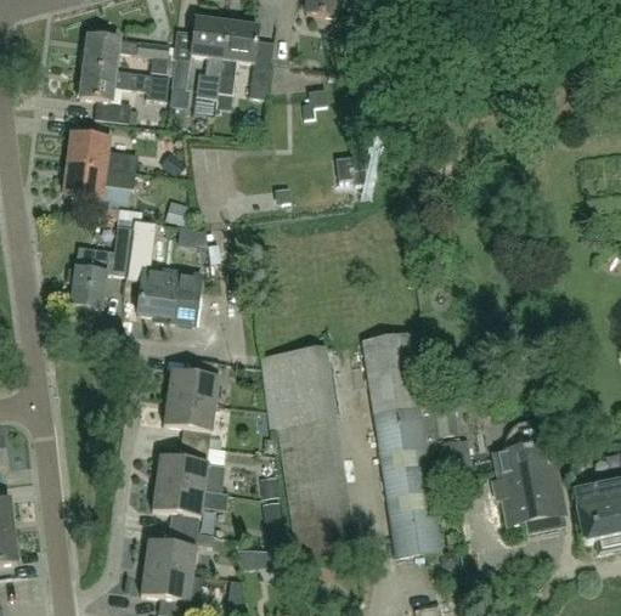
[(305,0),(304,13),(333,17),(336,0),(305,0)]
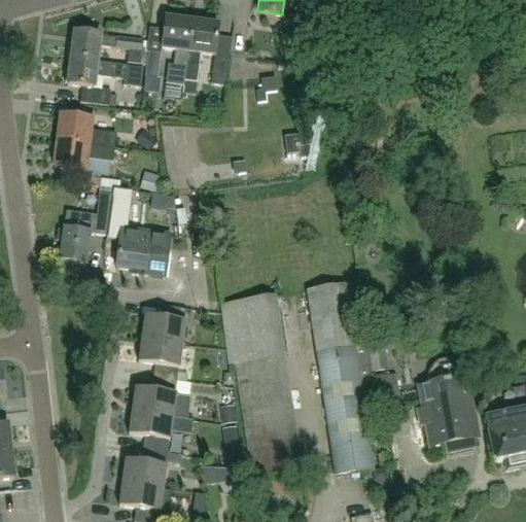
[(167,13),(166,18),(165,18),(162,47),(175,48),(174,63),(169,62),(167,80),(185,82),(185,79),(189,50),(193,21),(180,20),(181,14),(167,13)]
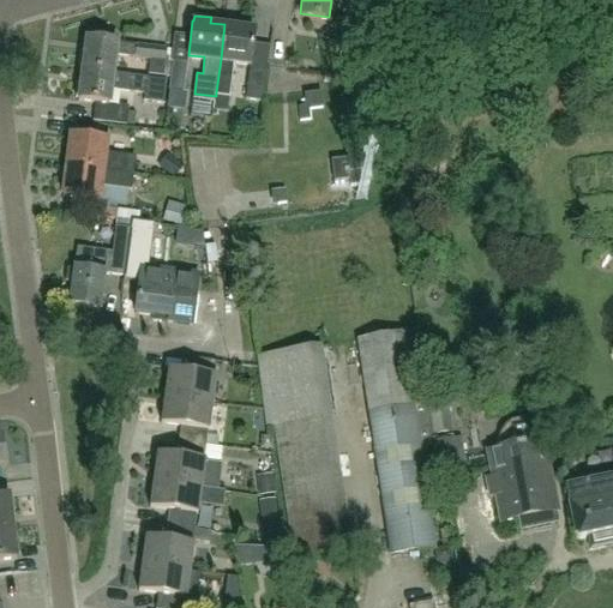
[(233,60),(251,62),(254,28),(224,24),(221,59),(216,92),(228,94),(233,60)]
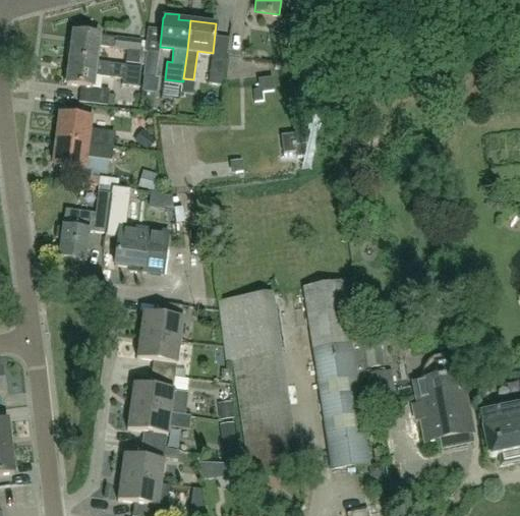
[(99,43),(127,46),(140,48),(141,43),(141,42),(141,39),(141,38),(73,30),(72,43),(69,43),(68,53),(70,54),(70,56),(97,59),(99,43)]
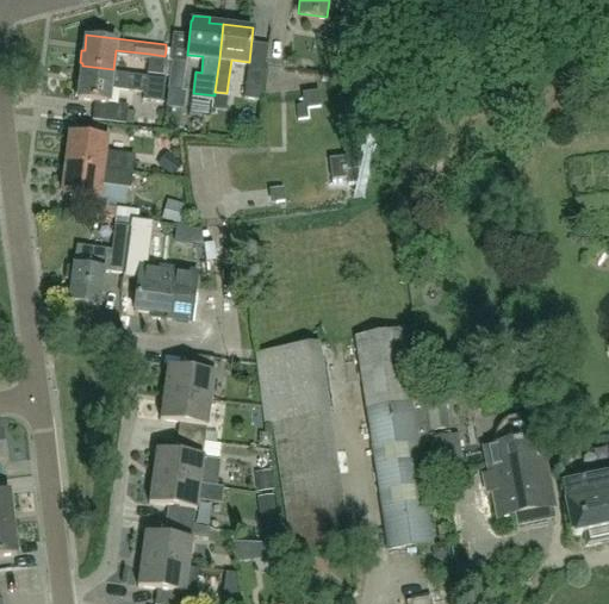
[(184,88),(186,60),(172,58),(169,87),(184,88)]
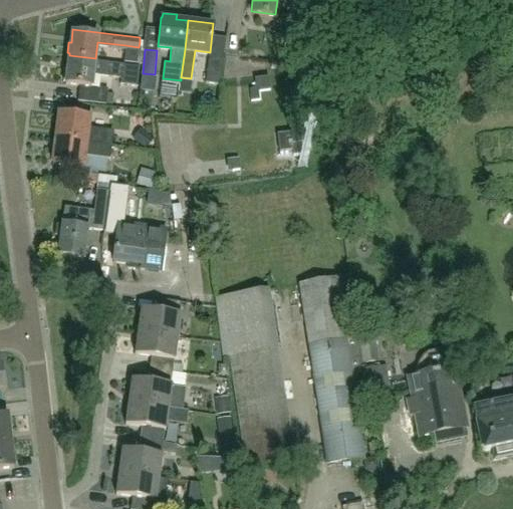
[(221,79),(224,54),(210,52),(206,80),(220,82),(221,79)]
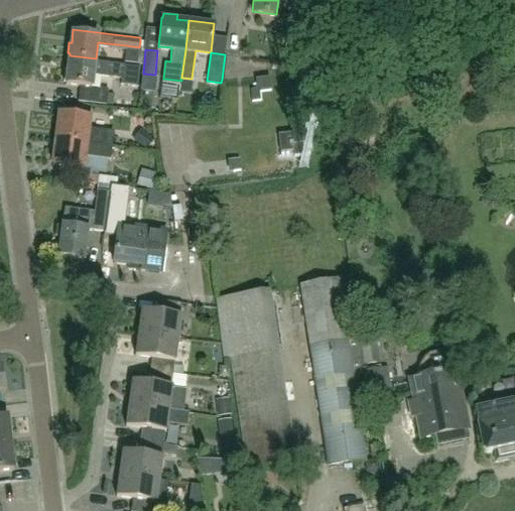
[(96,58),(70,55),(69,68),(66,68),(65,79),(67,79),(67,82),(81,84),(79,98),(107,101),(109,87),(93,85),(94,73),(111,74),(111,72),(122,73),(123,74),(125,64),(125,61),(96,58)]
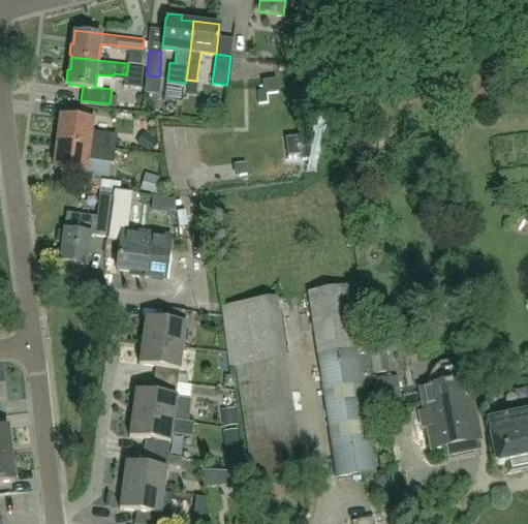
[(126,75),(125,74),(124,85),(143,87),(145,67),(128,65),(126,75)]
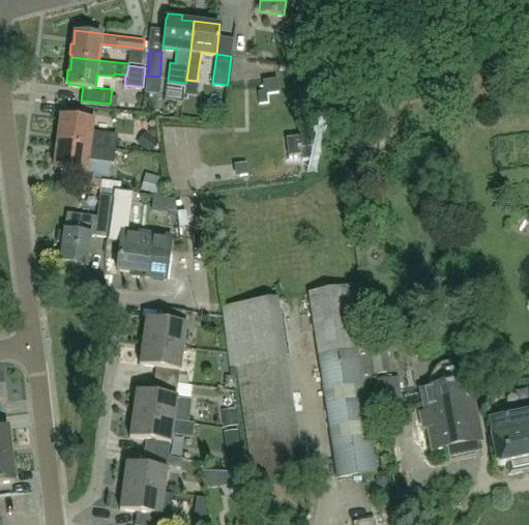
[(311,77),(229,87),(240,176),(322,165),(312,89),(312,84),(311,77)]
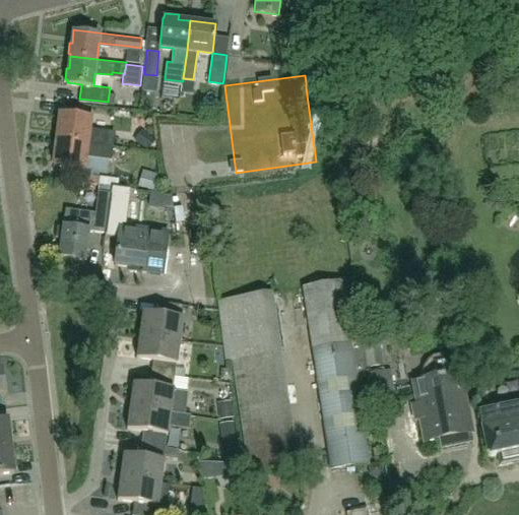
[(57,136),(114,144),(116,131),(89,128),(91,115),(61,111),(57,136)]
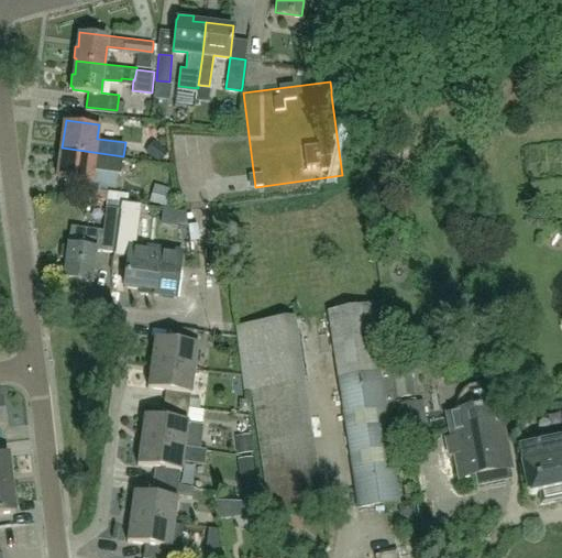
[(167,149),(153,139),(145,150),(160,160),(167,149)]
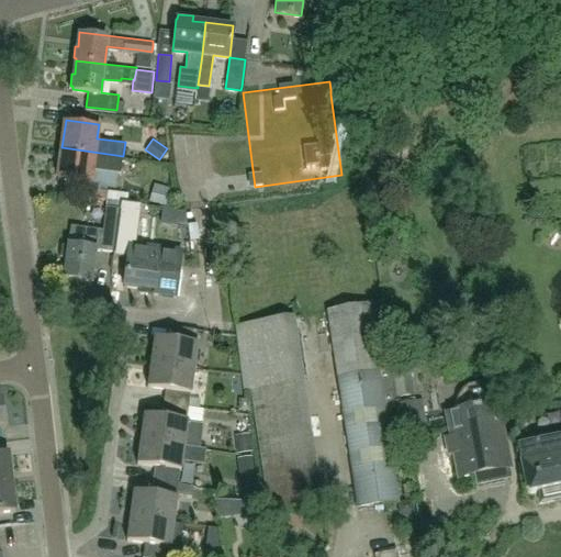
[(121,170),(123,156),(62,147),(58,176),(86,180),(83,193),(97,196),(99,181),(91,180),(92,167),(121,170)]
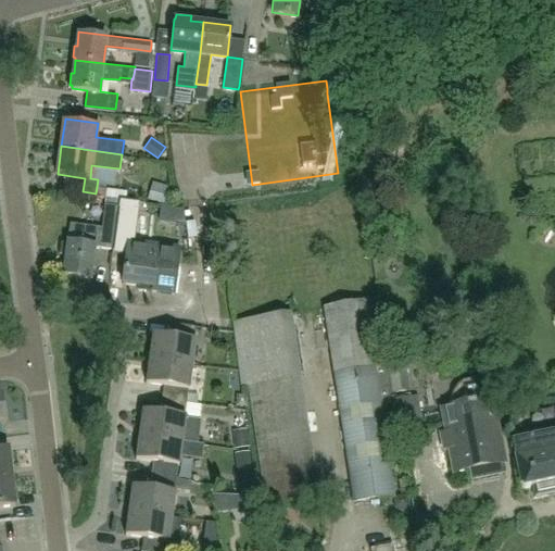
[(168,186),(153,182),(148,198),(163,202),(168,186)]
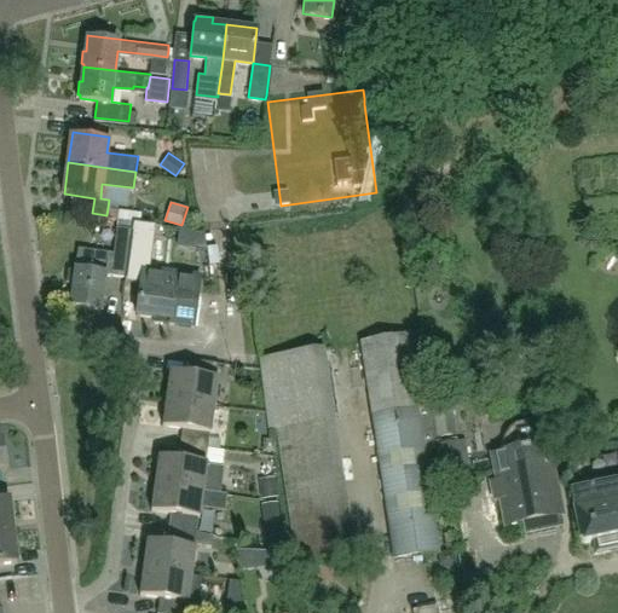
[(133,226),(132,226),(117,224),(113,249),(79,244),(75,267),(68,266),(65,279),(73,281),(70,302),(99,307),(105,271),(126,275),(133,226)]
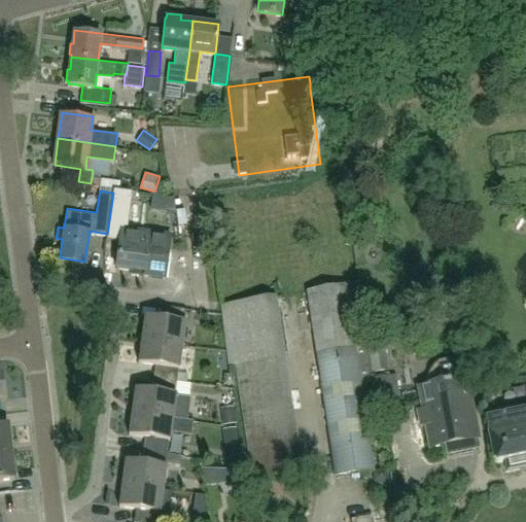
[(121,241),(120,241),(116,267),(131,269),(131,273),(165,278),(168,255),(167,255),(170,235),(124,227),(121,241)]
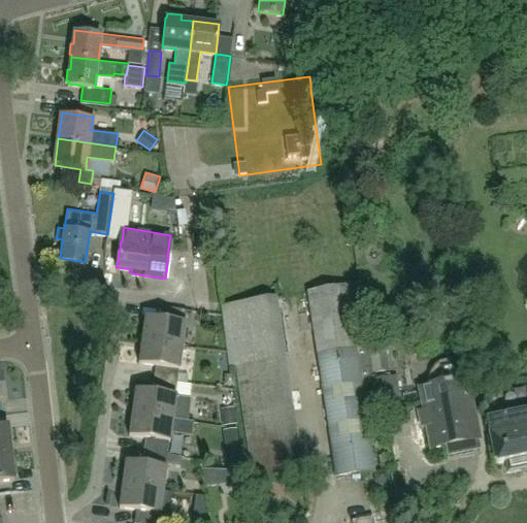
[(369,380),(361,316),(356,281),(308,288),(333,474),(372,466),(359,382),(369,380)]
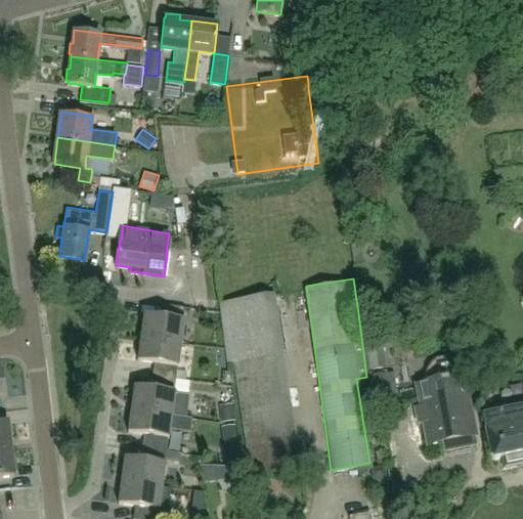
[(218,300),(228,361),(234,360),(253,481),(302,473),(274,292),(218,300)]
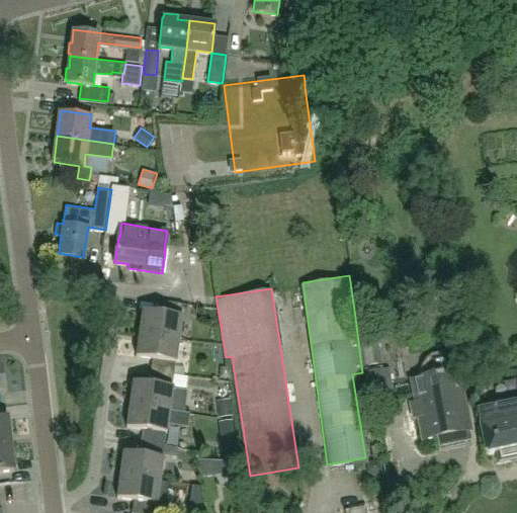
[(142,311),(139,332),(179,337),(181,317),(180,317),(182,303),(159,300),(158,313),(142,311)]
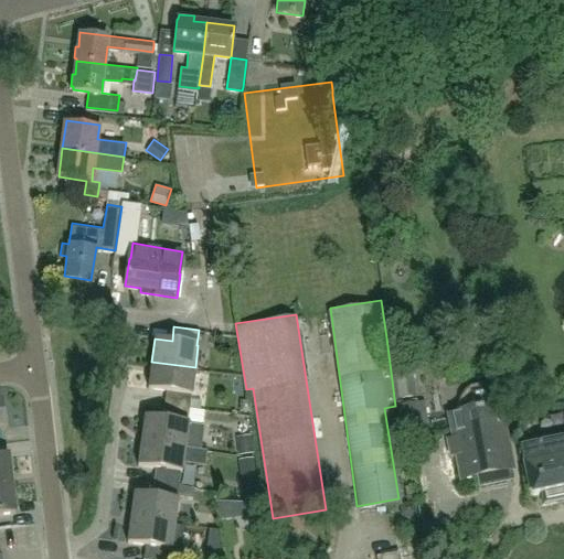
[(166,388),(163,404),(188,407),(190,391),(192,391),(195,367),(151,362),(148,386),(166,388)]
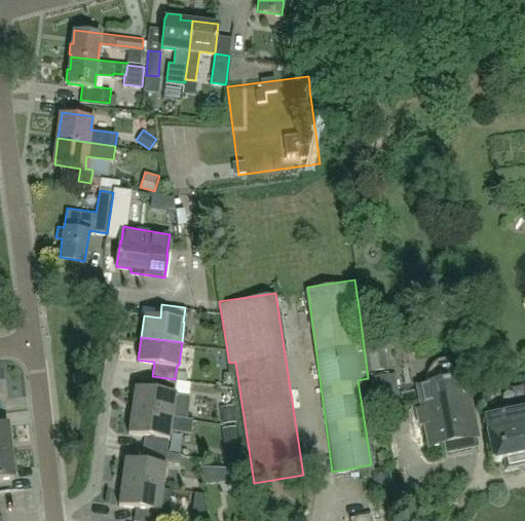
[(388,368),(384,339),(367,342),(371,370),(388,368)]
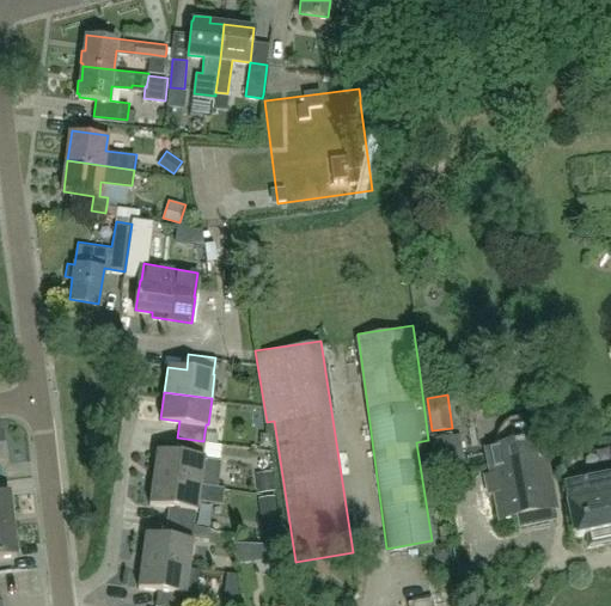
[(494,473),(488,475),(490,491),(498,490),(502,515),(557,505),(539,416),(521,420),(520,414),(512,416),(505,422),(500,433),(502,446),(489,448),(494,473)]
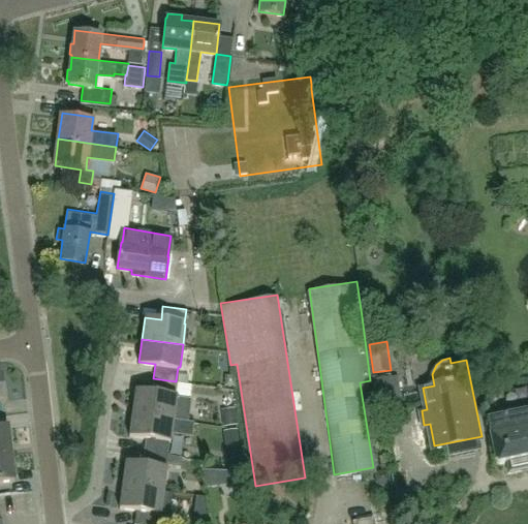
[(374,398),(400,394),(401,394),(398,372),(372,376),(374,398)]
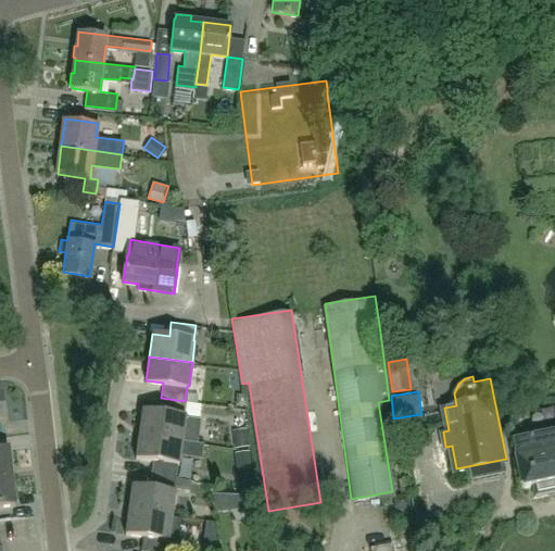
[(142,410),(138,434),(181,439),(185,414),(183,414),(185,401),(161,398),(159,411),(142,410)]
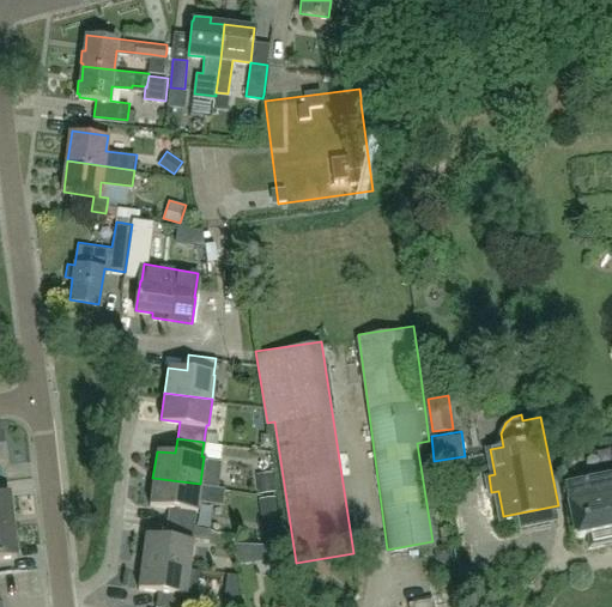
[(611,466),(565,477),(570,499),(577,535),(611,527),(611,466)]
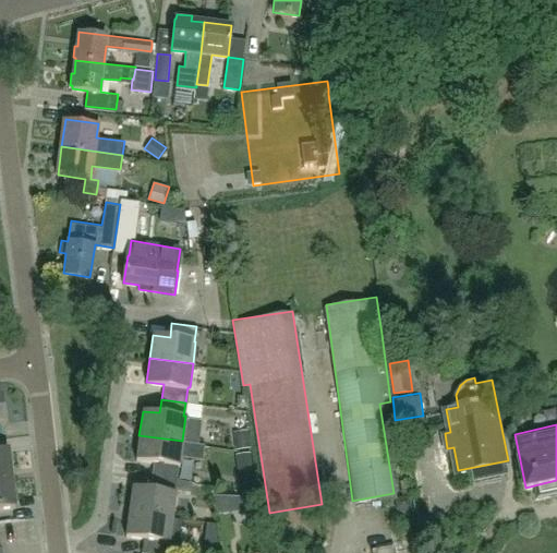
[(251,447),(249,429),(233,431),(235,449),(251,447)]
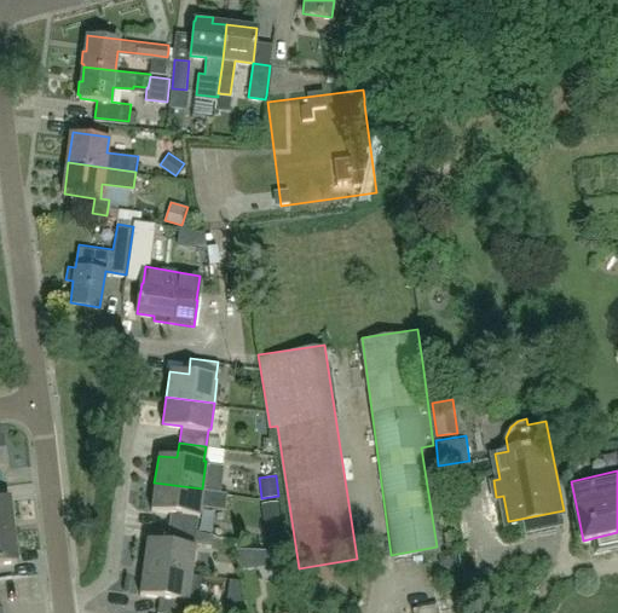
[(171,510),(168,526),(196,530),(197,514),(198,514),(201,501),(213,502),(214,490),(202,489),(154,483),(150,507),(171,510)]
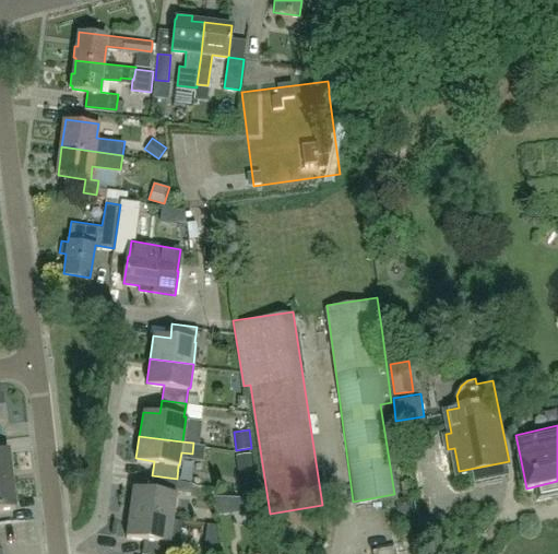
[(9,448),(0,448),(0,478),(12,476),(9,448)]
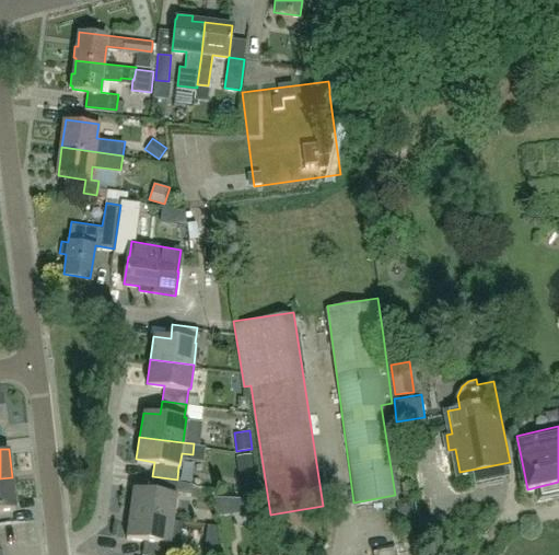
[(129,512),(173,518),(176,494),(175,493),(175,490),(190,493),(191,482),(177,480),(152,476),(150,490),(132,488),(129,512)]
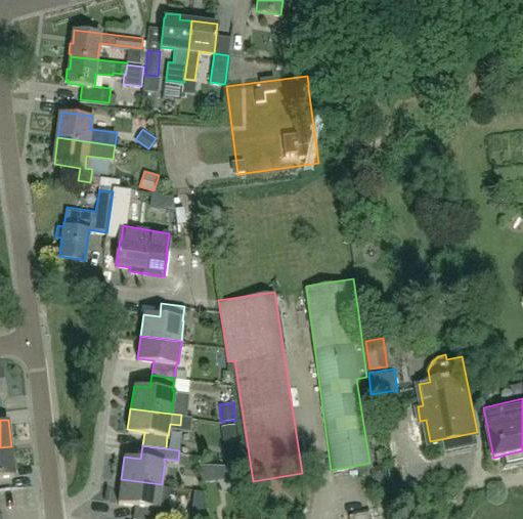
[(11,446),(0,447),(0,475),(15,473),(11,446)]
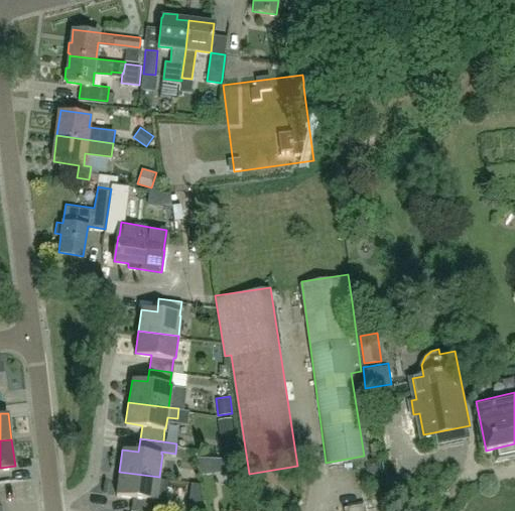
[(167,478),(159,477),(119,472),(116,493),(132,495),(130,507),(152,510),(155,498),(157,498),(158,487),(165,488),(167,478)]
